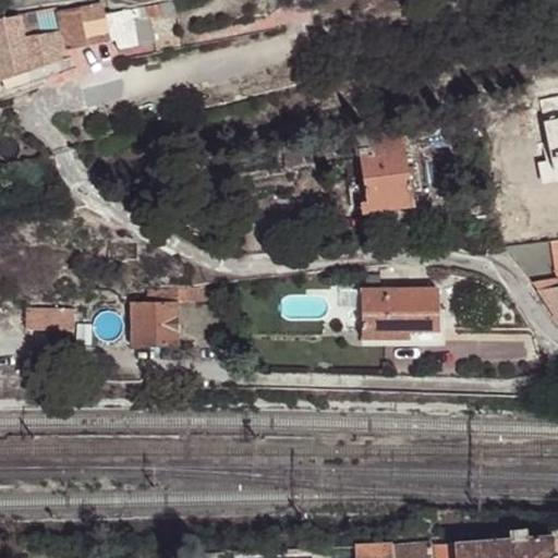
[(174,3),(159,7),(161,16),(177,13),(174,3)]
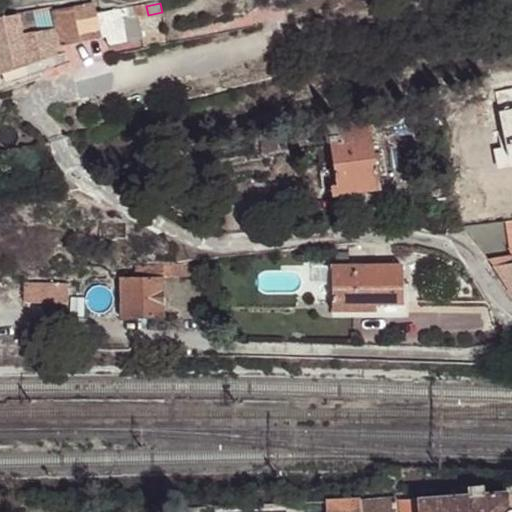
[(58,47),(95,38),(93,18),(91,4),(54,12),(58,47)]
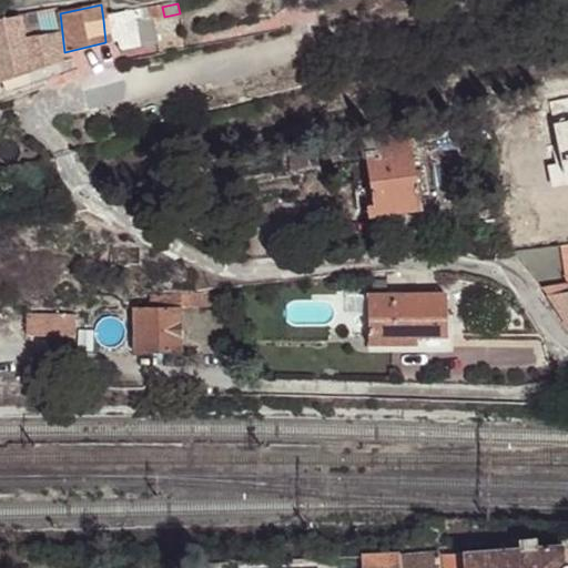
[(129,12),(131,23),(146,20),(164,17),(162,7),(129,12)]
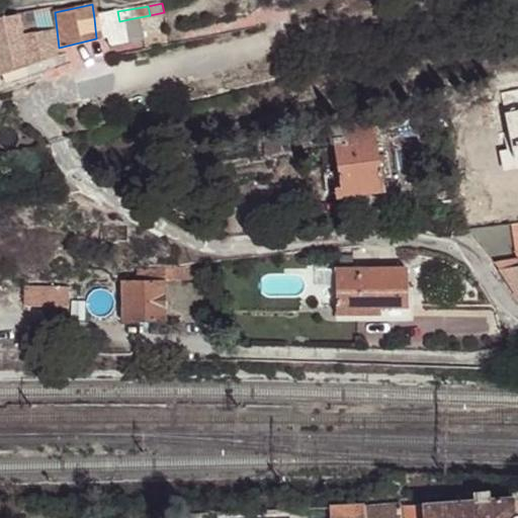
[(49,50),(59,48),(55,12),(51,9),(18,15),(23,64),(51,56),(49,50)]
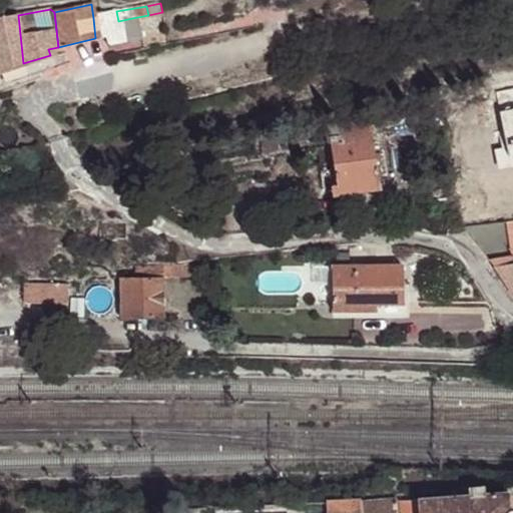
[(122,44),(118,21),(116,11),(93,18),(95,38),(103,36),(106,47),(122,44)]
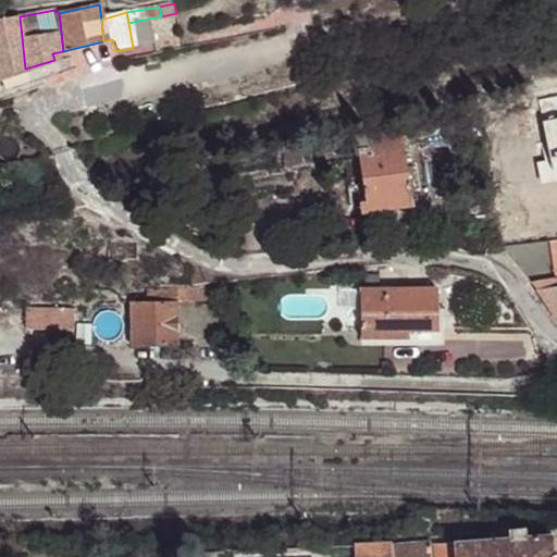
[(0,77),(25,69),(20,16),(0,19),(0,77)]
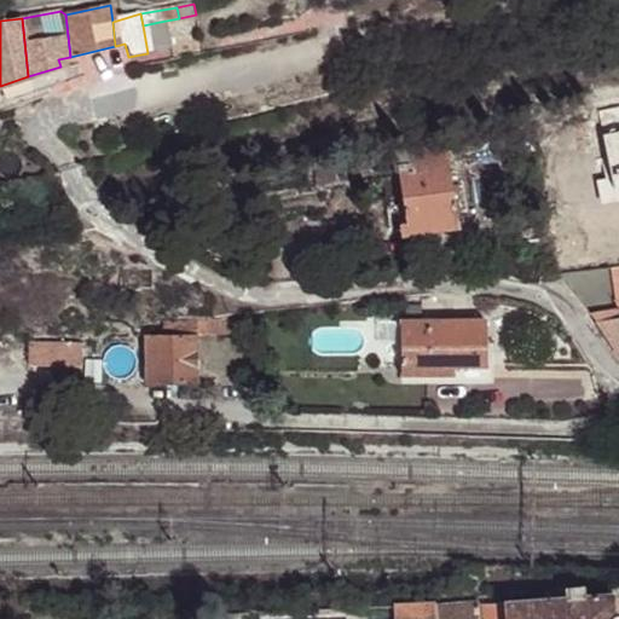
[(160,22),(143,25),(148,53),(165,50),(160,22)]
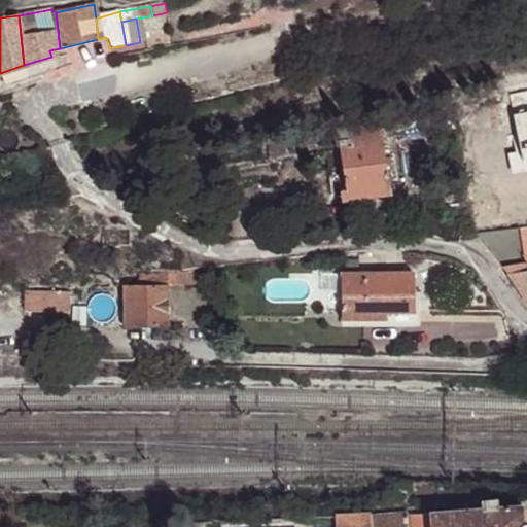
[(424,116),(394,119),(397,134),(382,136),(382,141),(383,145),(427,139),(424,116)]
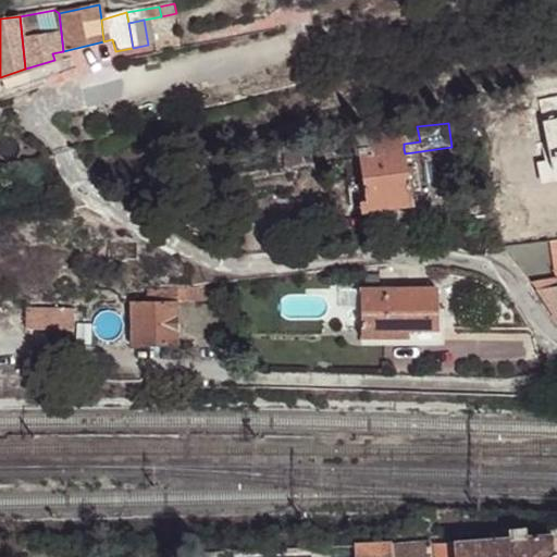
[(420,141),(417,126),(399,130),(355,135),(358,155),(404,149),(404,144),(420,141)]
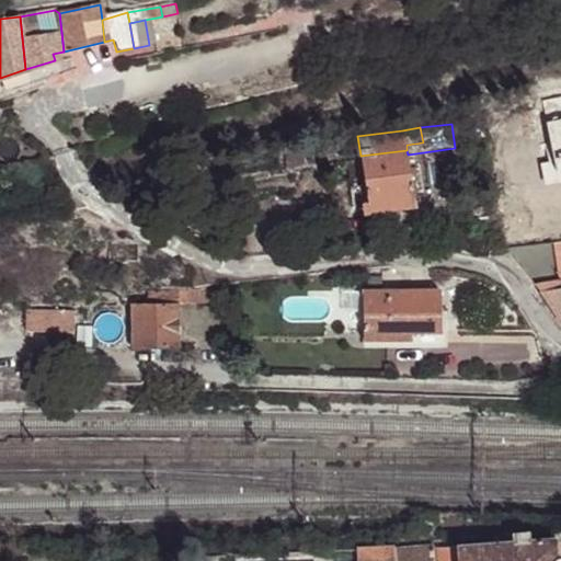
[(407,150),(361,156),(367,204),(413,198),(408,155),(407,150)]
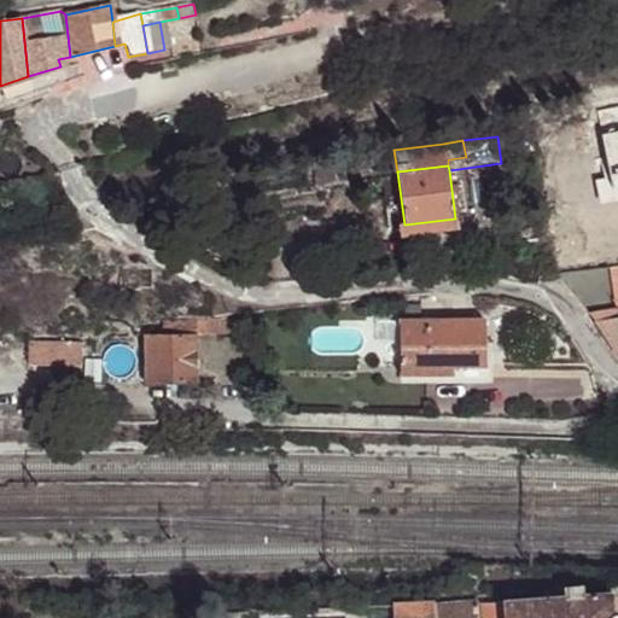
[(455,219),(404,225),(398,226),(401,238),(456,231),(455,219)]
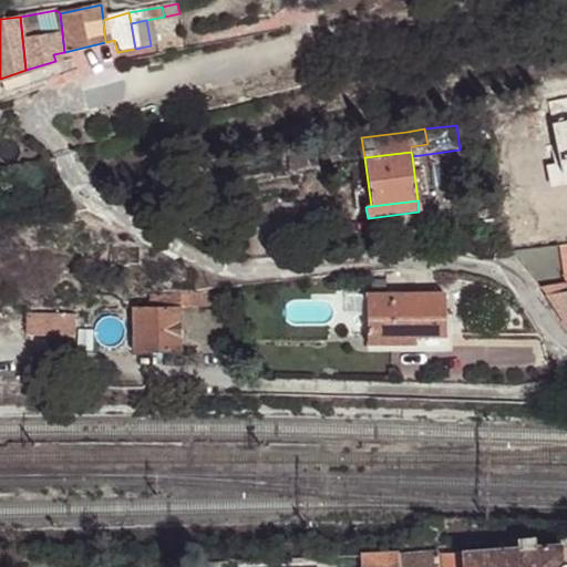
[(566,241),(555,244),(560,277),(566,276),(566,241)]
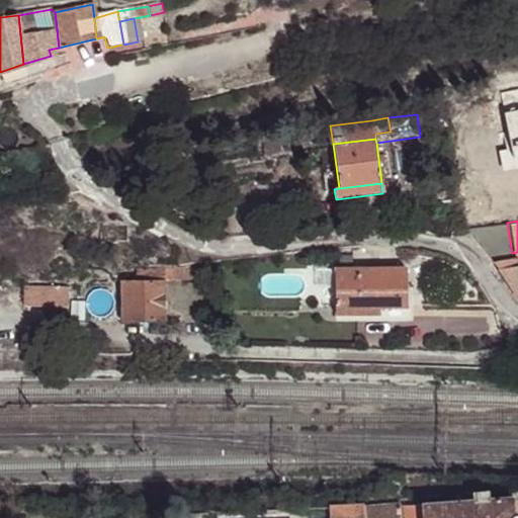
[(484,226),(488,253),(512,253),(507,223),(484,226)]
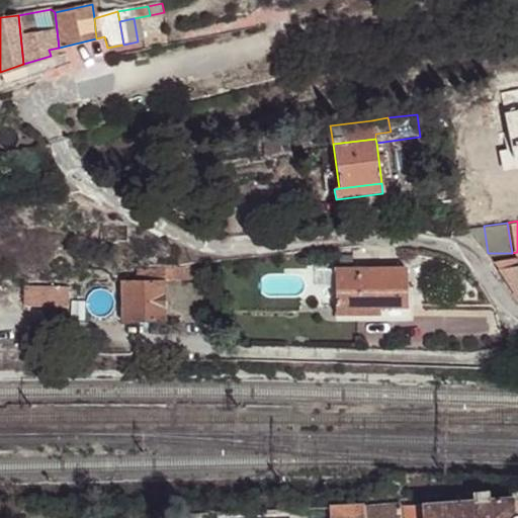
[(464,228),(488,257),(488,253),(484,226),(464,228)]
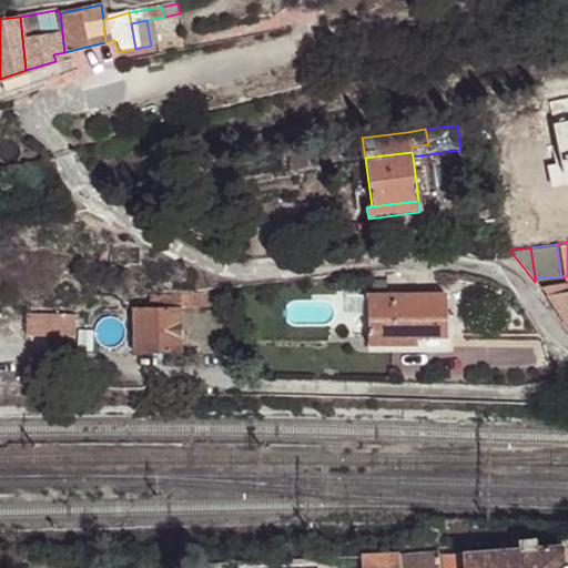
[(211,303),(211,287),(201,288),(188,290),(189,303),(211,303)]
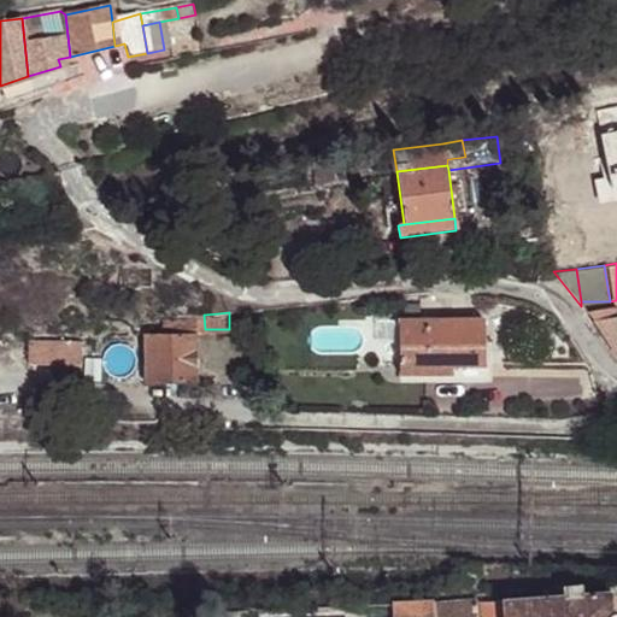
[(165,330),(205,329),(204,315),(164,316),(165,330)]
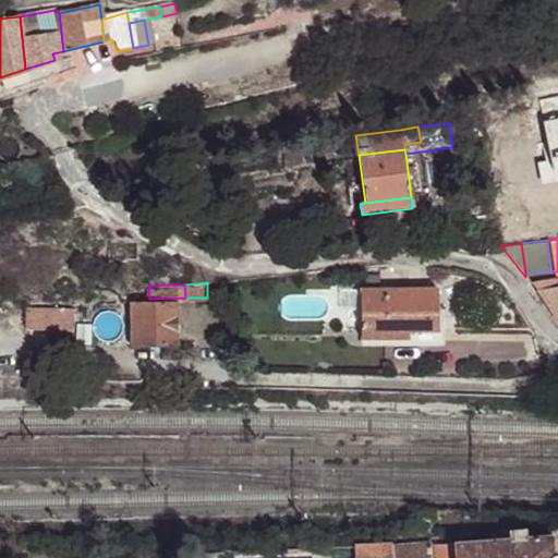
[(557,288),(537,290),(557,320),(557,288)]
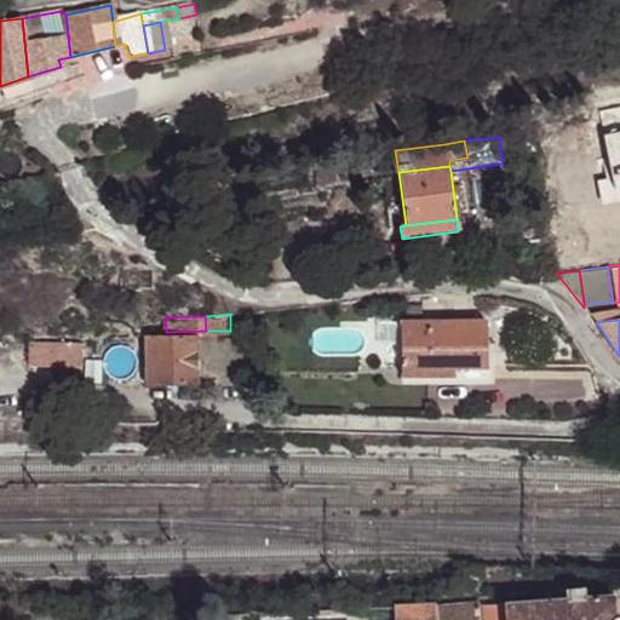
[(494,329),(408,327),(407,382),(459,383),(459,375),(492,375),(494,329)]
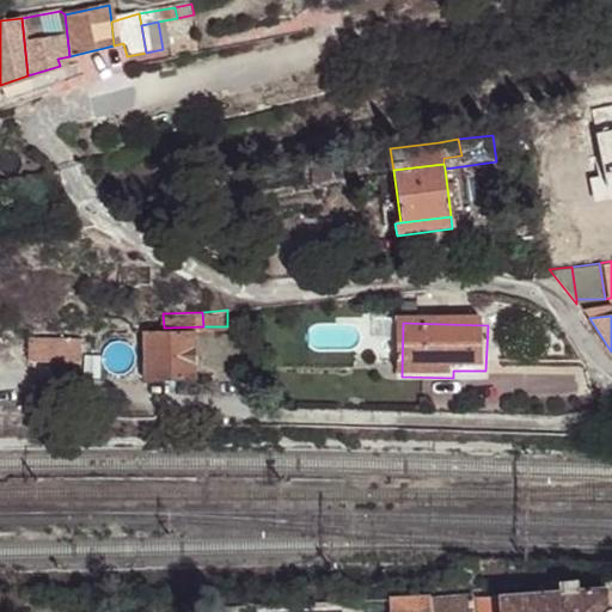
[(144,366),(144,377),(145,379),(194,379),(193,329),(142,330),(144,366)]
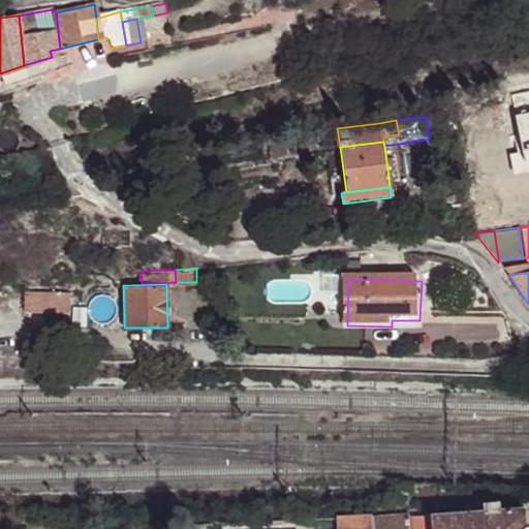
[(69,294),(26,293),(26,314),(69,314),(69,294)]
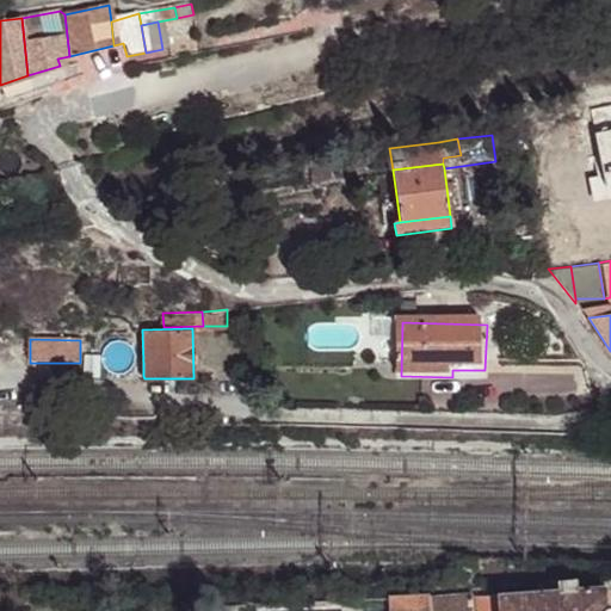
[(128,376),(143,376),(143,365),(128,366),(128,376)]
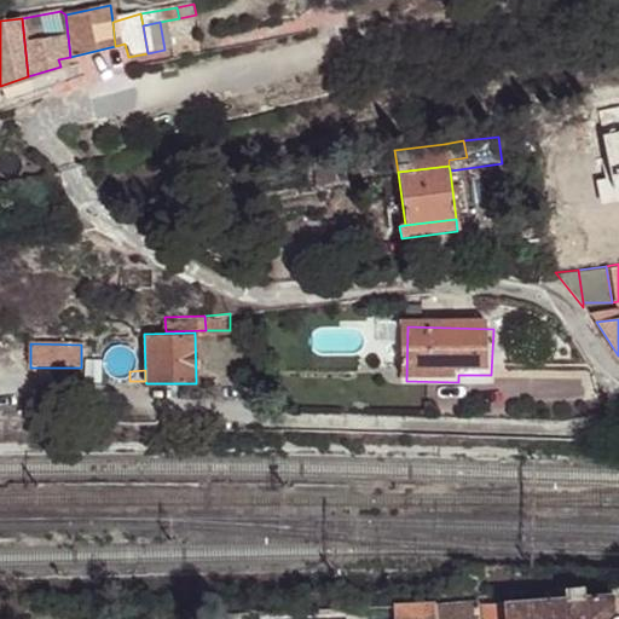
[(395,605),(395,607),(394,618),(618,618),(613,618),(611,591),(583,594),(583,584),(563,585),(565,595),(411,608),(411,605),(395,605)]
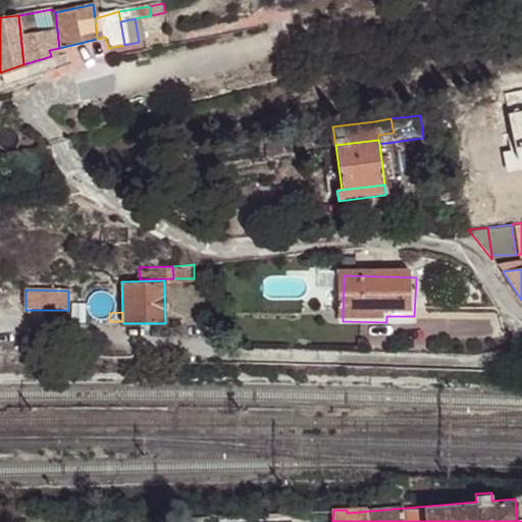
All buildings are outlined.
